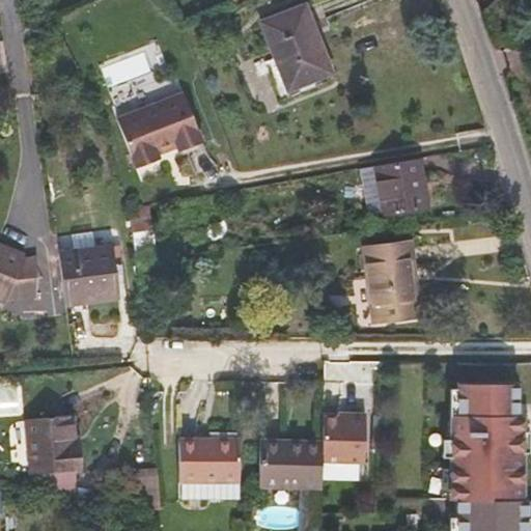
[(332,72),(305,5),(300,7),(326,74),(332,72)]
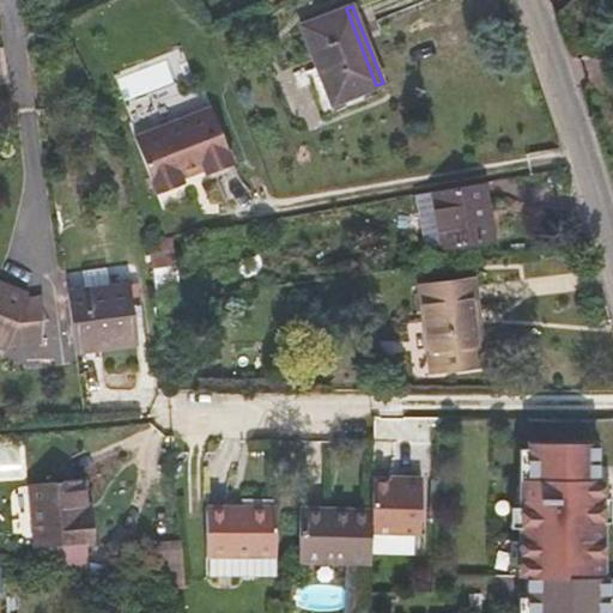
[(376,85),(346,8),(303,25),(333,103),(376,85)]
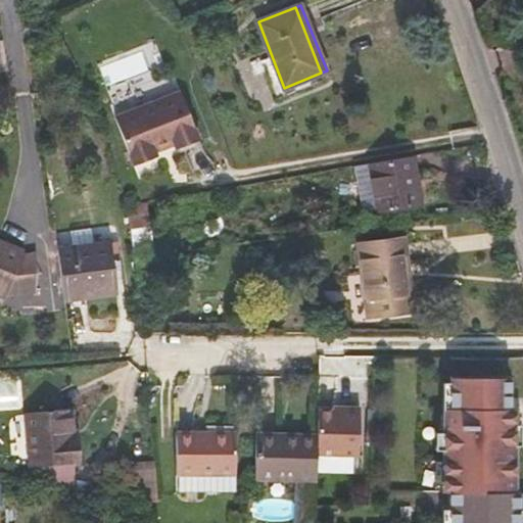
[(181,92),(115,117),(134,165),(157,156),(156,152),(175,145),(177,149),(200,140),(181,92)]
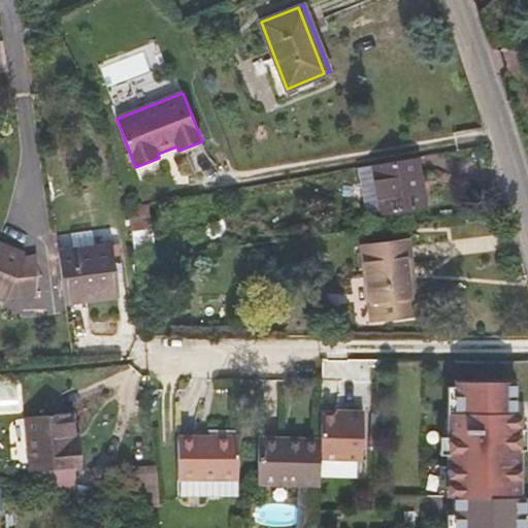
[(426,206),(418,157),(361,167),(358,168),(366,217),(426,206)]
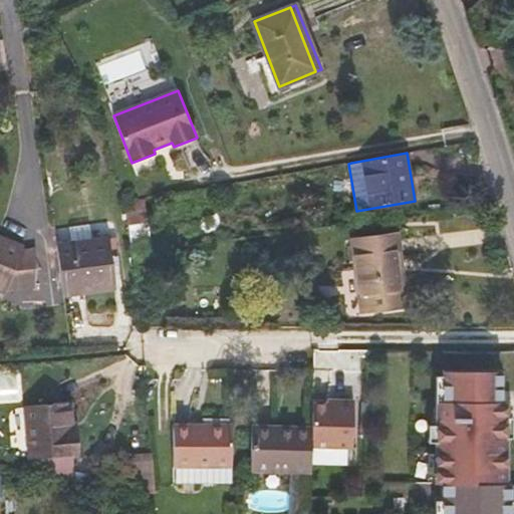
[(126,226),(149,223),(144,198),(123,202),(126,226)]
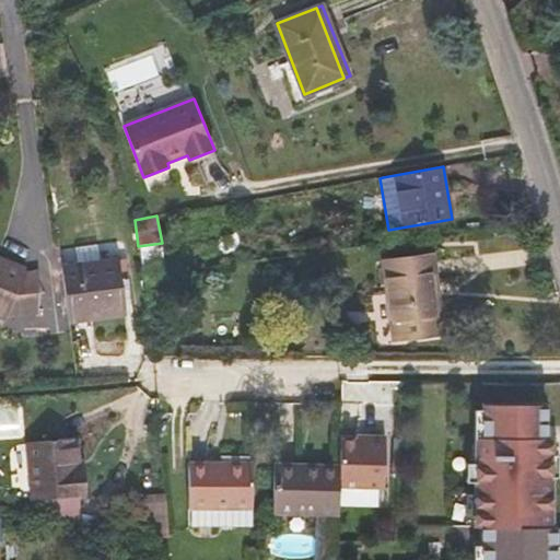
[(166,271),(162,243),(138,246),(141,273),(166,271)]
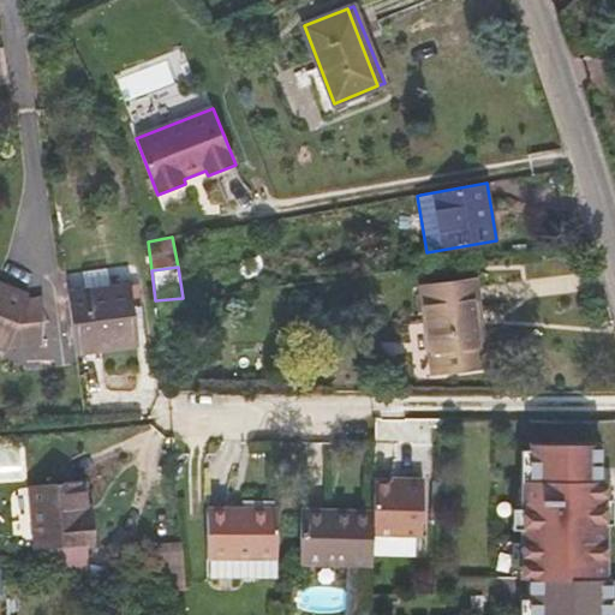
[(487,366),(476,279),(421,286),(431,372),(487,366)]
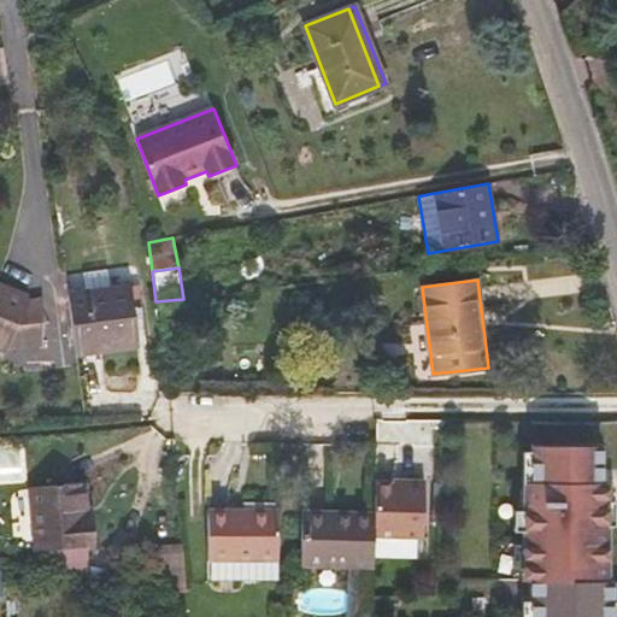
[(0,283),(0,348),(5,352),(43,350),(43,299),(27,303),(29,295),(0,283)]
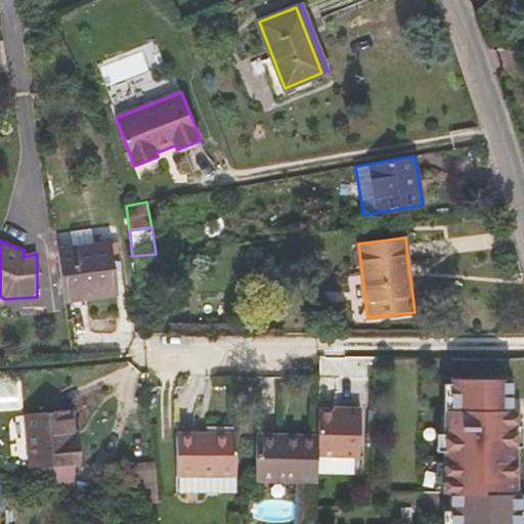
[(118,294),(112,241),(57,248),(63,301),(118,294)]
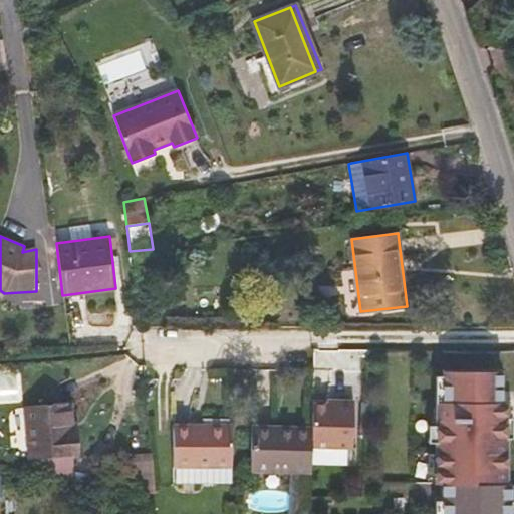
[(438,479),(509,481),(509,471),(509,426),(509,419),(509,381),(509,369),(438,367),(438,431),(438,479)]
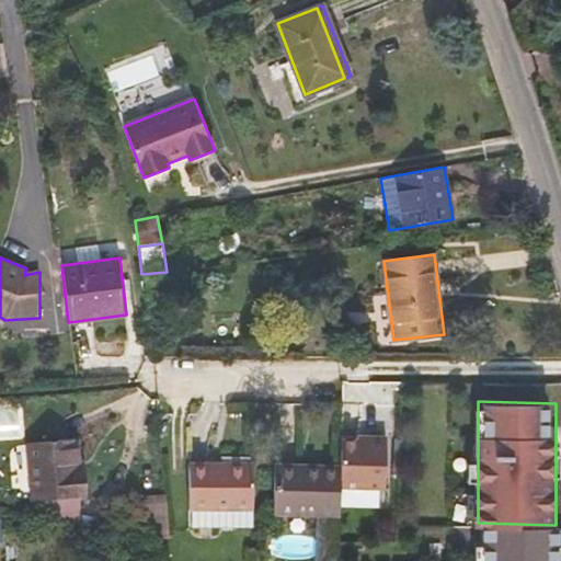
[(369,442),(342,441),(341,465),(341,470),(341,487),(386,488),(387,437),(369,437),(369,442)]
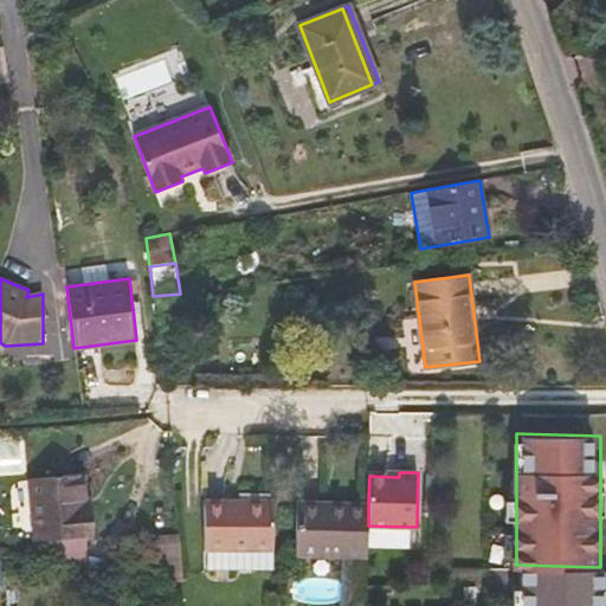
[(86,505),(84,474),(28,477),(34,541),(92,539),(92,505),(86,505)]
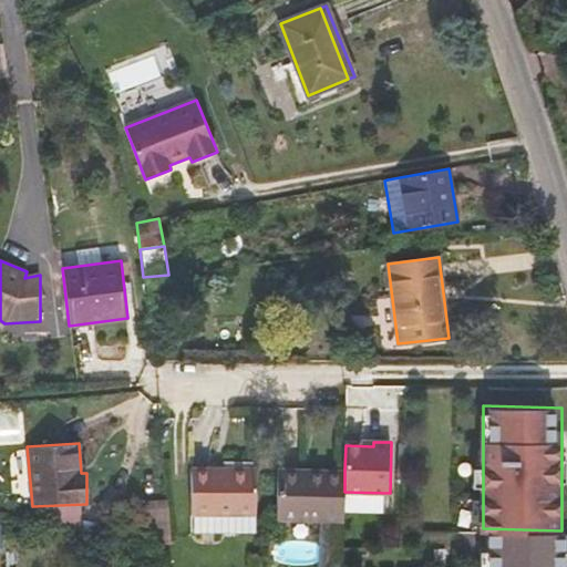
[(256,532),(256,467),(219,467),(219,472),(192,471),(191,515),(194,515),(194,532),(256,532)]
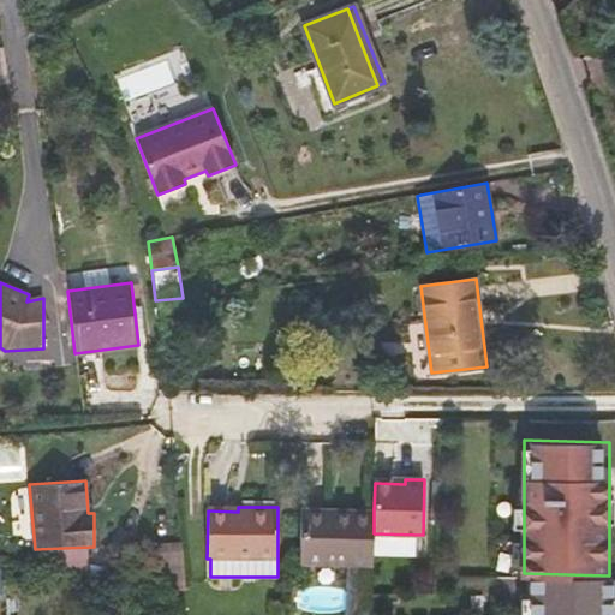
[(374,533),(374,515),(329,514),(329,509),(302,508),(300,563),(372,565),(374,533)]
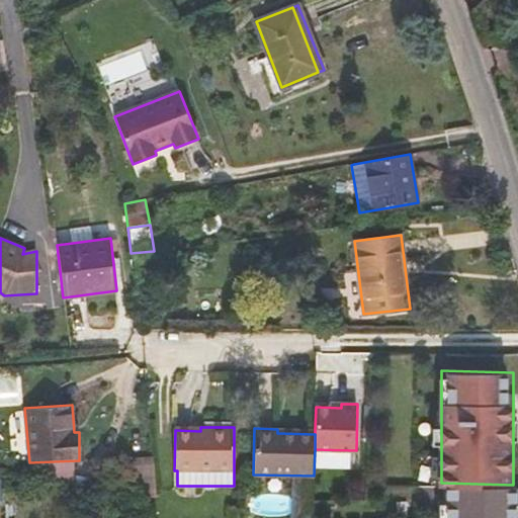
[(157,497),(154,463),(135,464),(137,493),(157,497)]
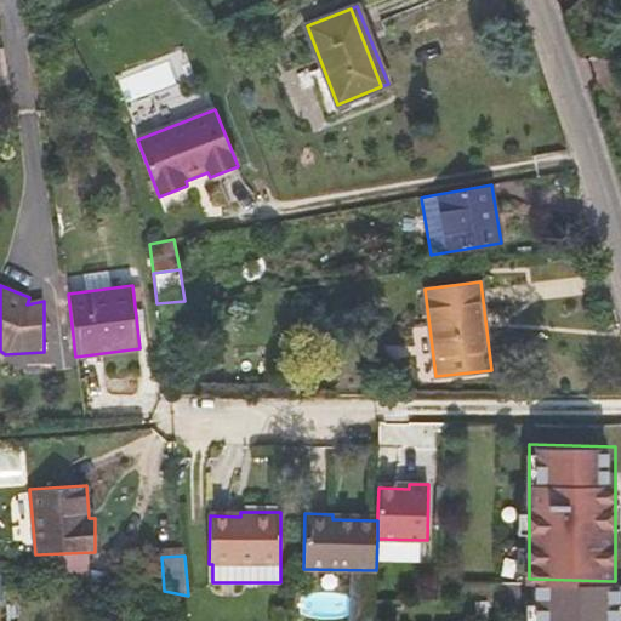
[(529,579),(528,620),(620,620),(620,580),(615,581),(529,579)]
